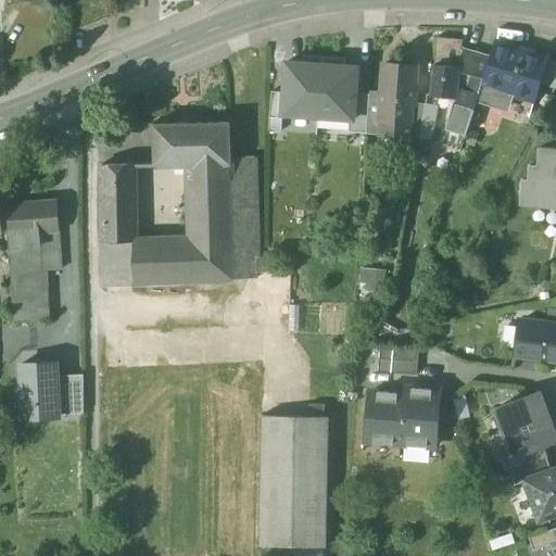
[(438,39),(434,65),(458,70),(462,49),(463,42),(438,39)]
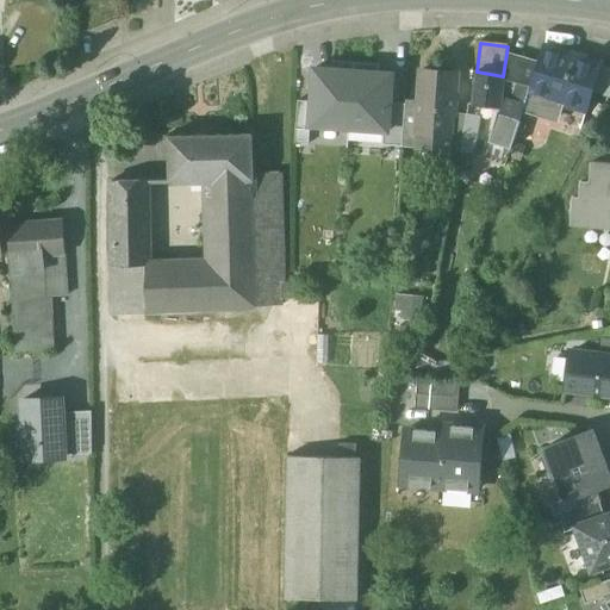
[(601,66),(543,47),(539,62),(523,112),(553,122),(559,104),(586,112),(592,93),(601,66)]
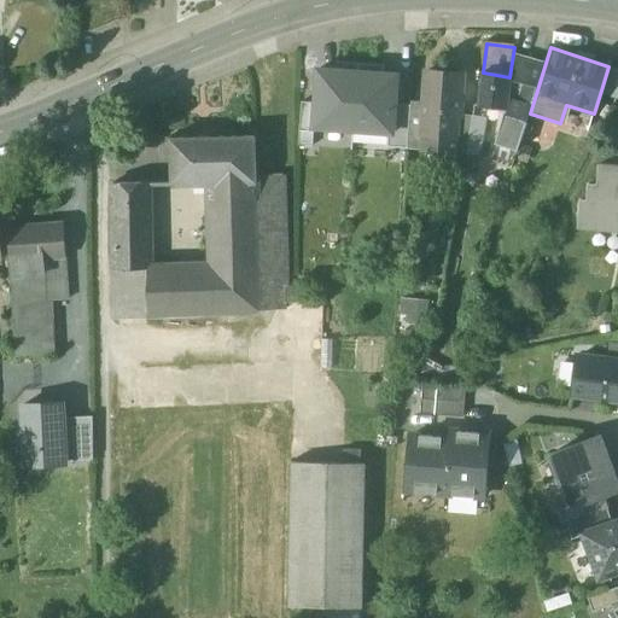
[(496,145),(518,151),(530,114),(546,63),(513,54),(509,77),(506,109),(495,145),(496,145)]
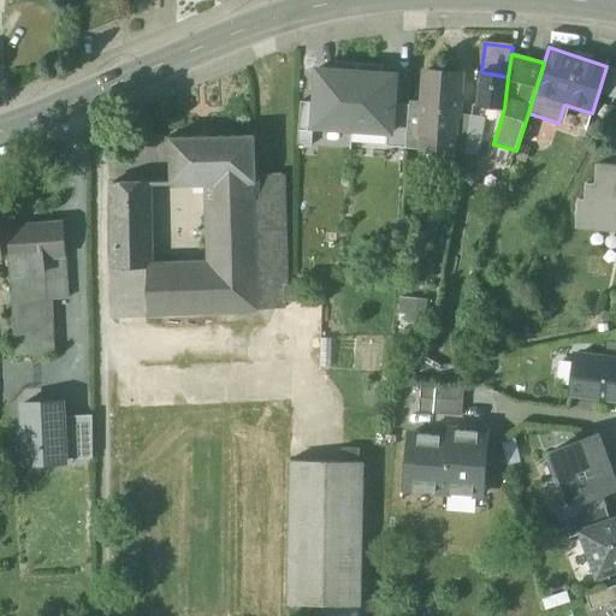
[(615,69),(606,66),(598,94),(615,99),(615,69)]
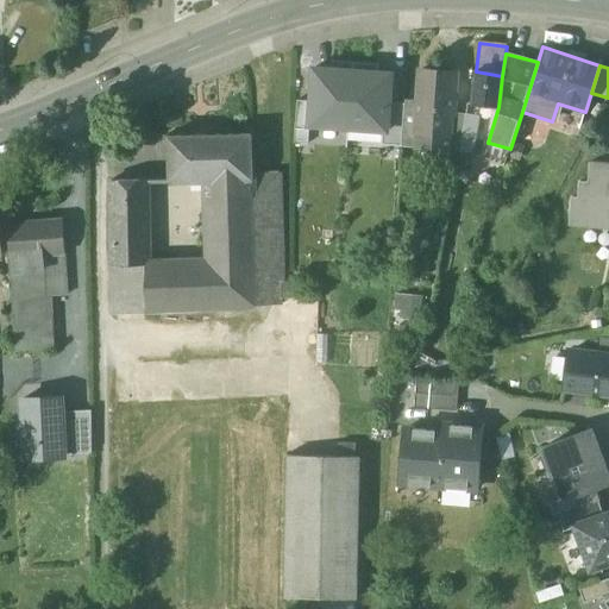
[(349,130),(352,73),(313,69),(312,102),(309,127),(349,130)]
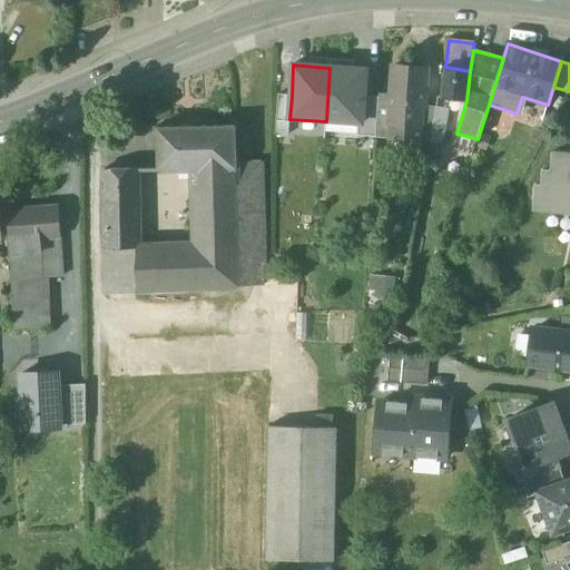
[(425,68),(394,66),(392,100),(391,125),(399,126),(397,139),(419,140),(421,107),(423,107),(425,68)]
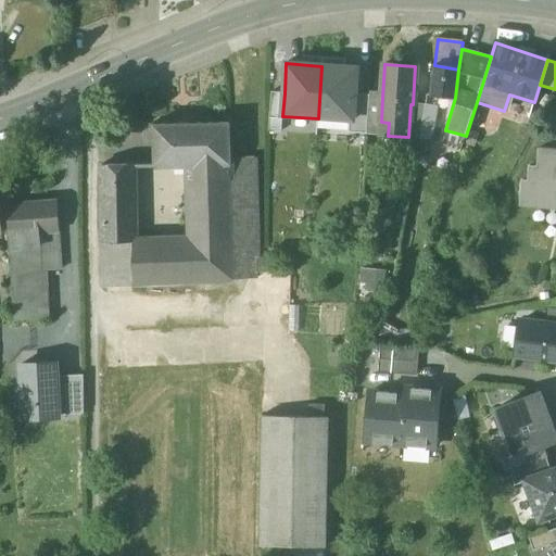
[(458,70),(434,65),(430,96),(455,98),(458,70)]
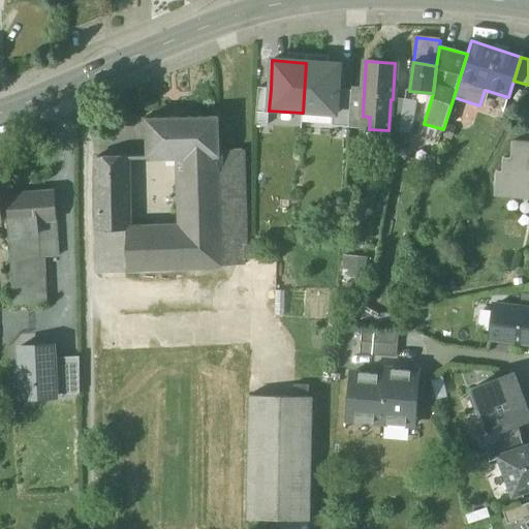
[(306,63),(303,113),(333,115),(337,115),(339,91),(340,65),(306,63)]
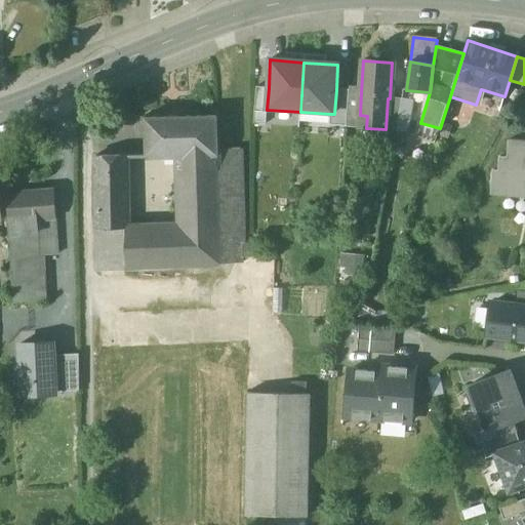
[(266,126),(269,88),(257,88),(254,125),(266,126)]
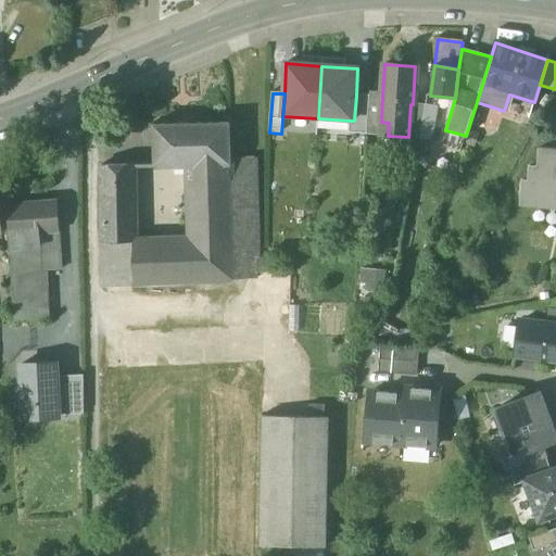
[(350,121),(350,133),(367,134),(369,97),(356,96),(354,121),(350,121)]
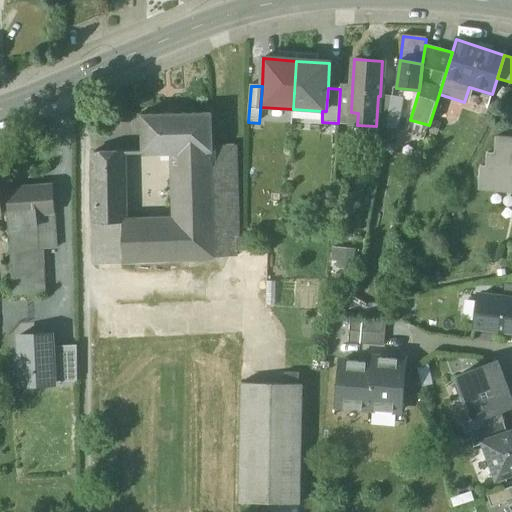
[(352,90),(340,89),(338,123),(357,125),(358,113),(351,112),(352,90)]
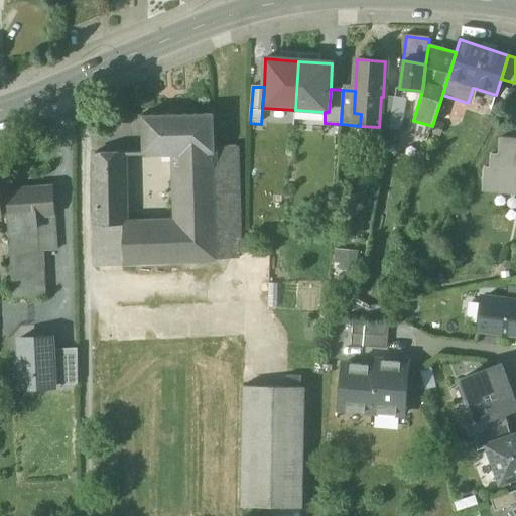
[(383,97),(381,97),(379,127),(390,129),(395,98),(383,97)]
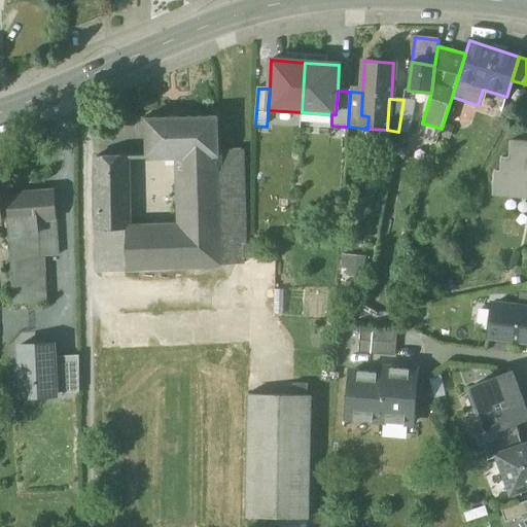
[(416,102),(403,100),(398,132),(410,134),(416,102)]
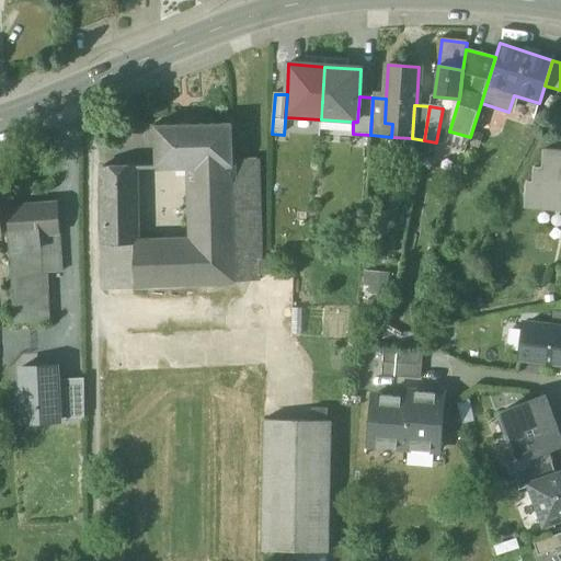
[(231,124),(156,126),(157,167),(190,167),(189,147),(231,146),(231,124)]
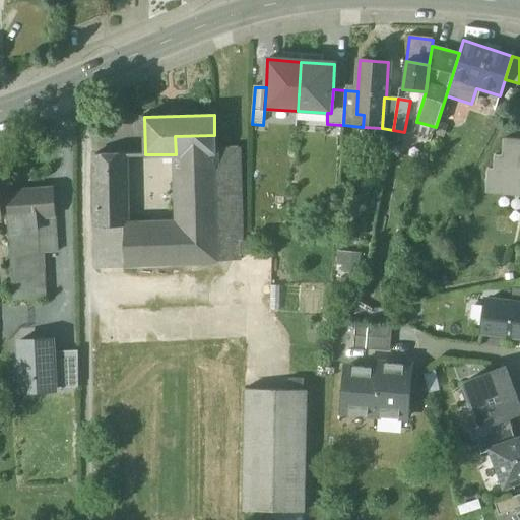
[(432,142),(436,127),(417,122),(413,137),(432,142)]
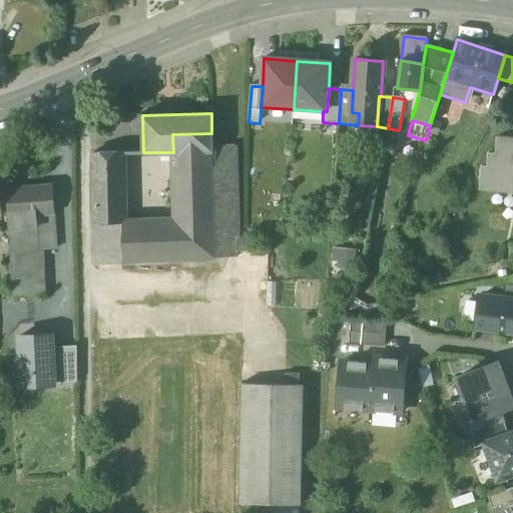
[(211,133),(172,134),(173,152),(175,220),(175,221),(214,220),(212,147),(211,133)]
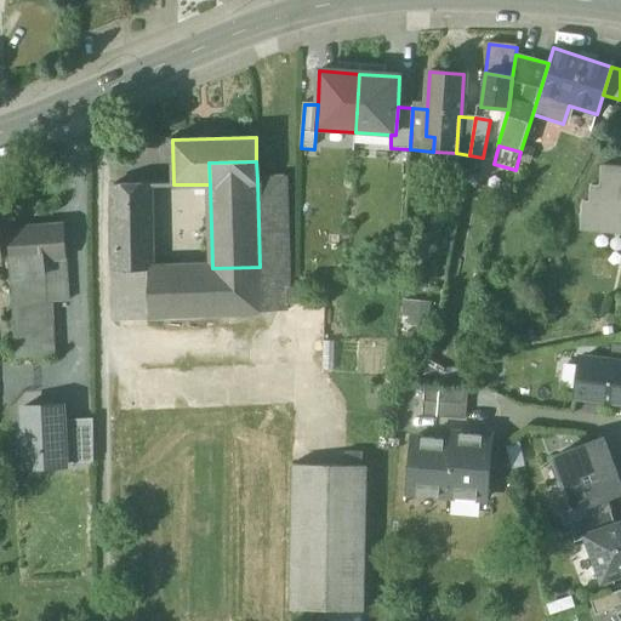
[(620,167),(602,166),(599,187),(591,186),(590,203),(582,201),(580,231),(620,233),(620,167)]
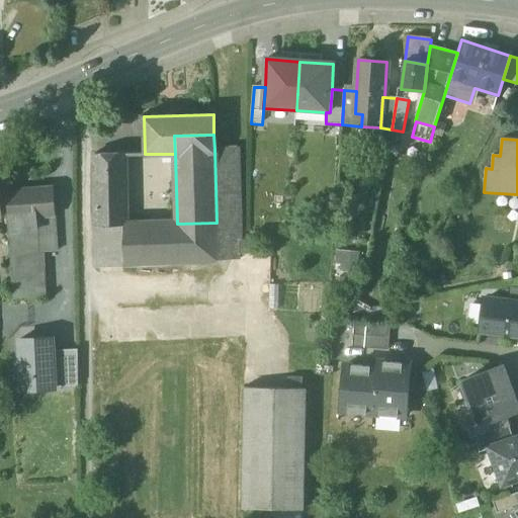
[(237,148),(214,149),(217,223),(239,222),(237,148)]
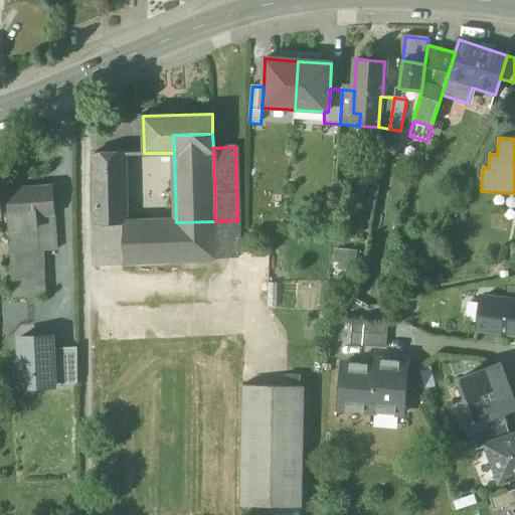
[(124,152),(95,153),(99,227),(124,224),(124,152)]
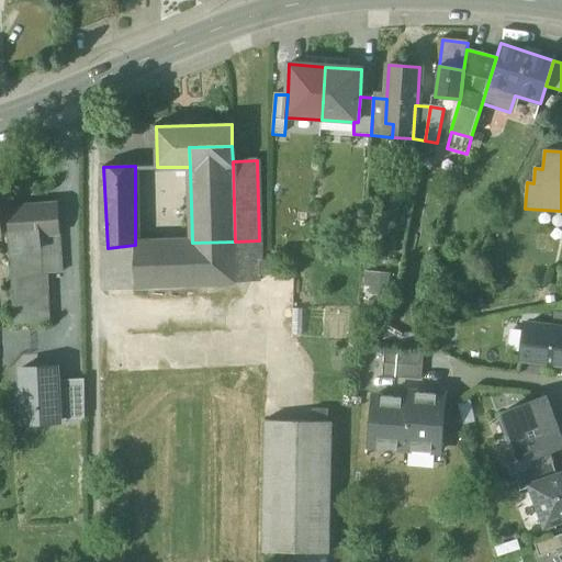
[(57,205),(9,209),(11,236),(9,236),(14,326),(49,324),(49,323),(47,273),(62,273),(57,205)]
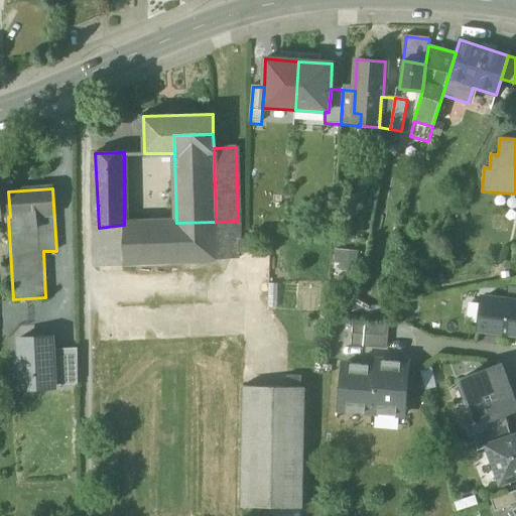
[(216,222),(176,223),(176,222),(124,225),(124,266),(239,259),(238,221),(216,222)]
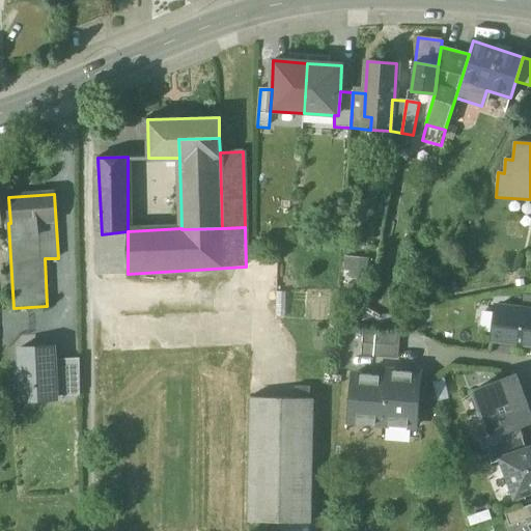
[(128,274),(128,231),(102,234),(100,273),(128,274)]
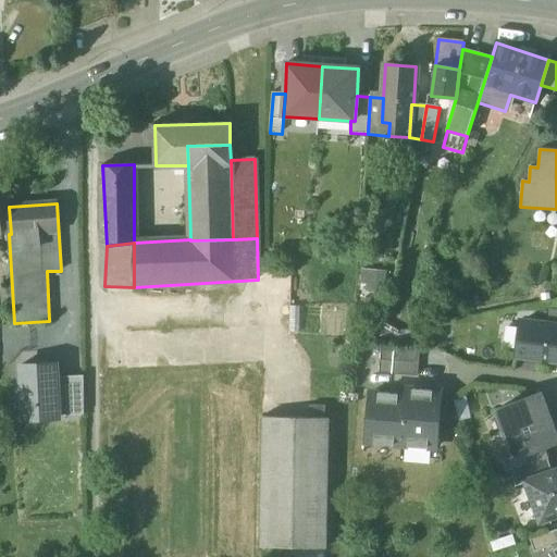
[(556,325),(521,322),(517,356),(556,360),(556,325)]
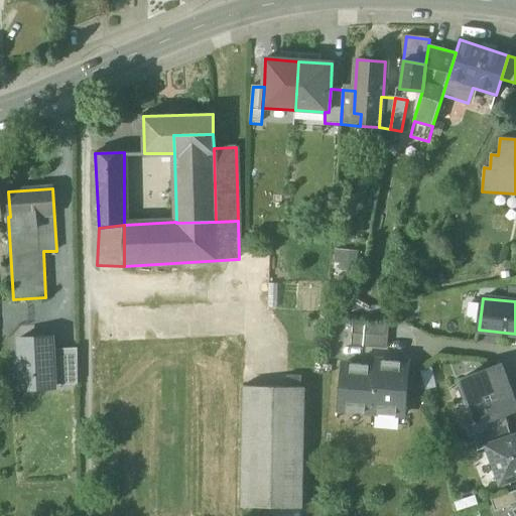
[(389,325),(353,321),(352,334),(388,337),(389,325)]
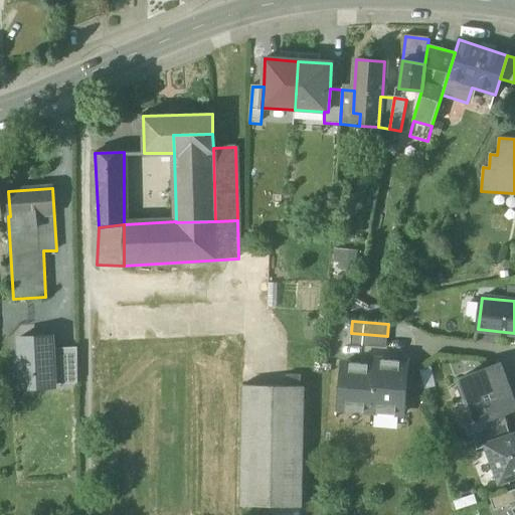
[(387,336),(351,333),(350,345),(386,348),(387,336)]
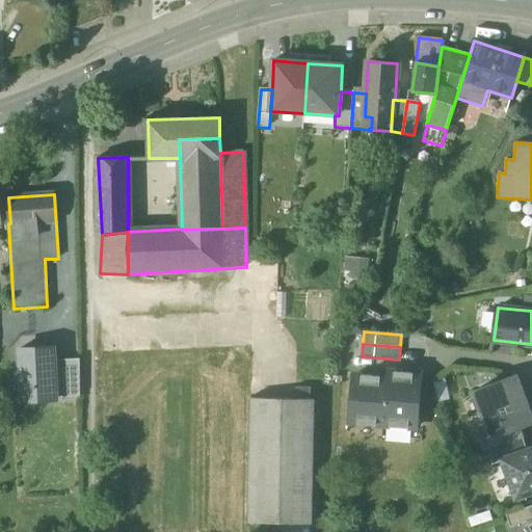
[(23,401),(57,399),(57,397),(54,361),(54,348),(20,350),(23,401)]
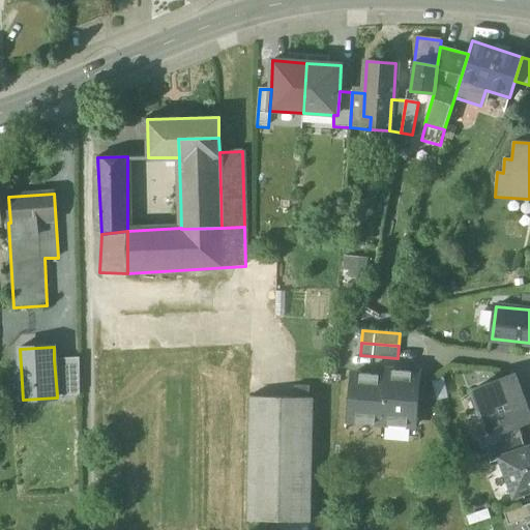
[(79,357),(54,359),(57,395),(80,394),(79,357)]
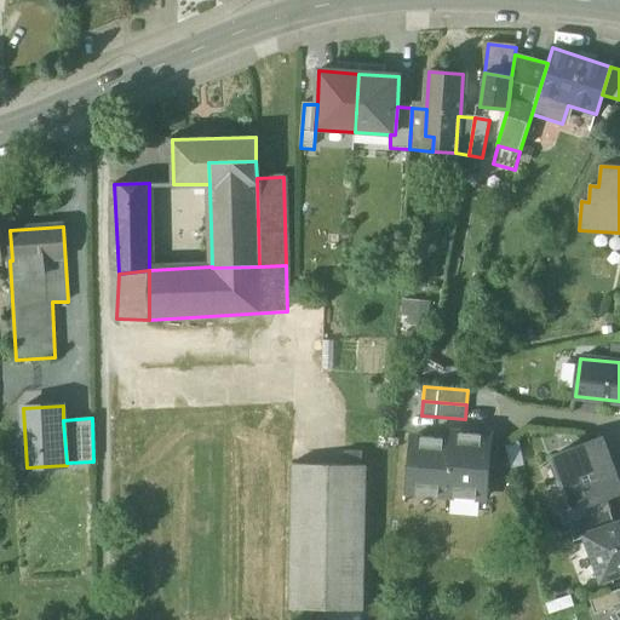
[(491,437),(451,434),(451,441),(447,495),(484,499),(491,437)]
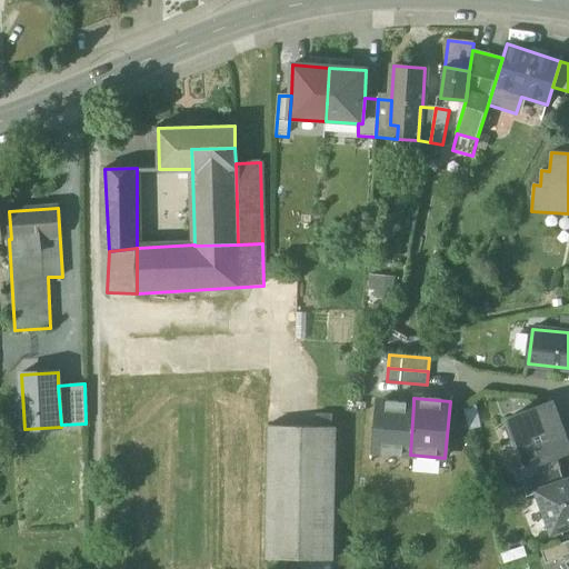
[(413,405),(379,401),(375,452),(410,455),(413,405)]
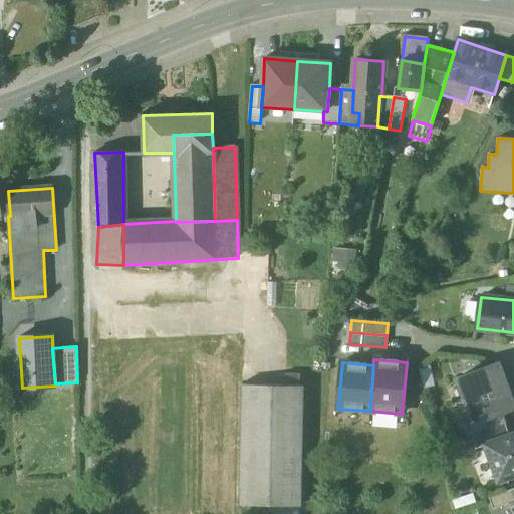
[(511,409),(503,387),(507,386),(499,364),(459,378),(475,421),(475,422),(501,413),(511,409)]
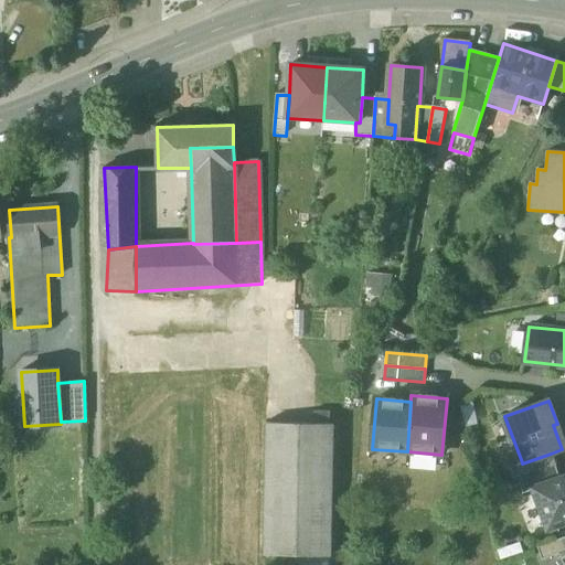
[(333,424),(267,423),(264,555),(331,556),(333,424)]
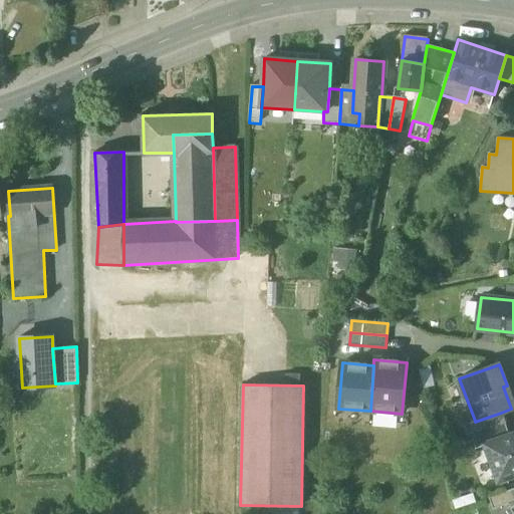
[(501,413),(475,422),(475,421),(463,425),(468,437),(472,436),(505,424),(501,413)]
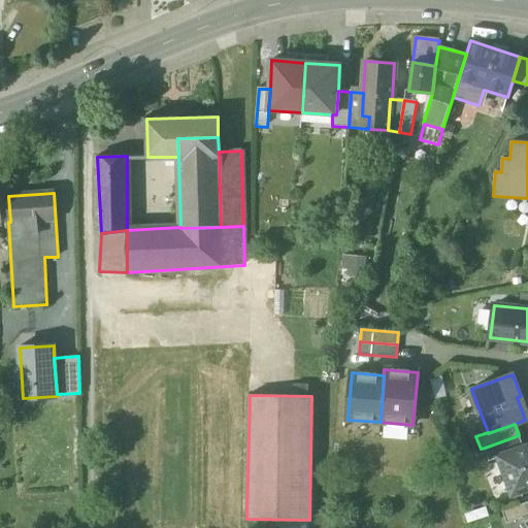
[(519,435),(485,448),(489,461),(498,458),(498,457),(498,456),(524,447),(519,435)]
